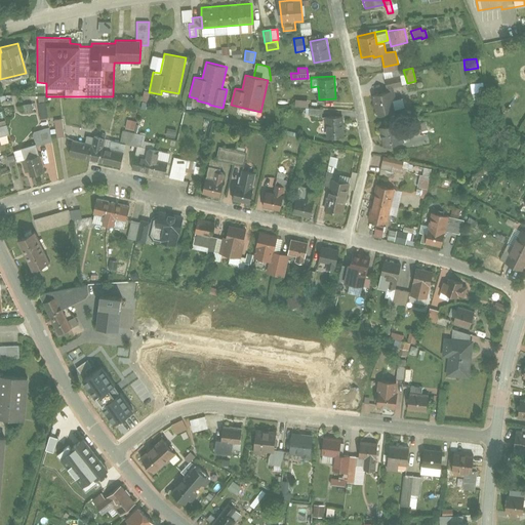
[(386,80),(387,88),(403,85),(402,77),(386,80)]
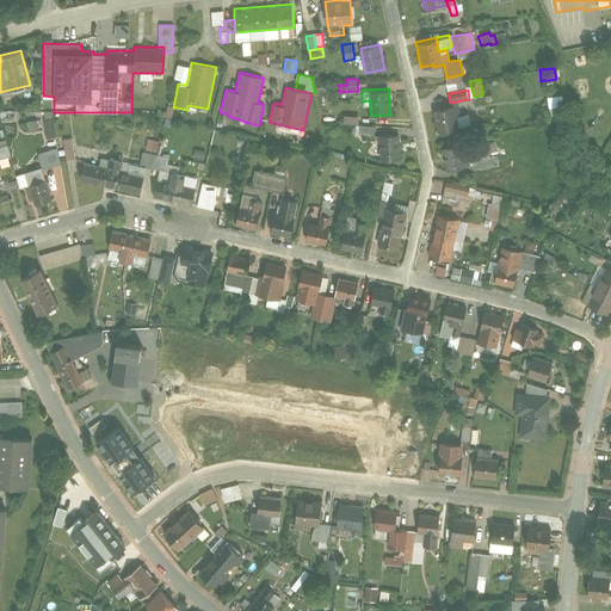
[(456,105),(433,109),(439,134),(461,129),(460,123),(470,121),(469,112),(457,115),(456,105)]
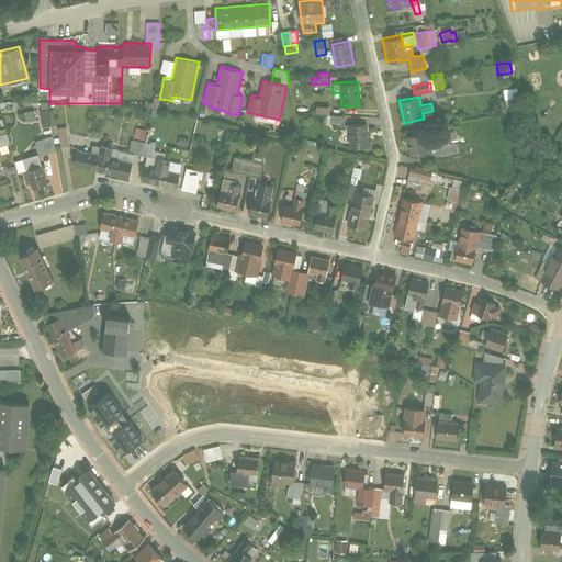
[(161,99),(159,99),(154,98),(152,108),(159,110),(161,99)]
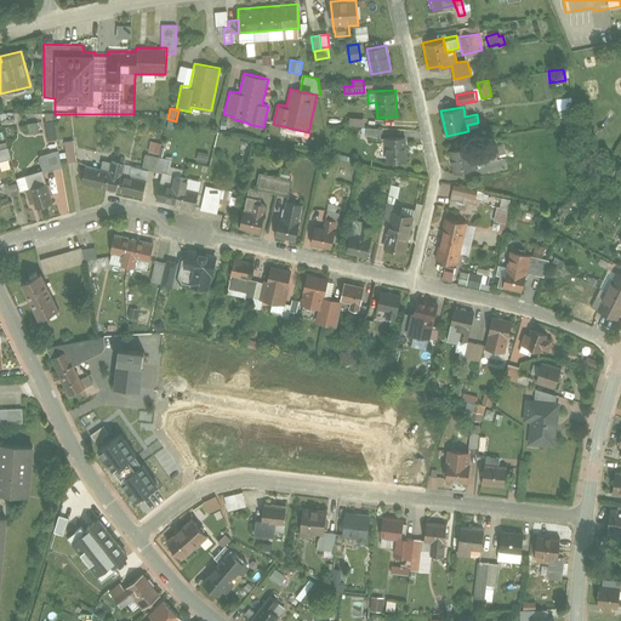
[(569,108),(554,109),(557,125),(571,123),(569,108)]
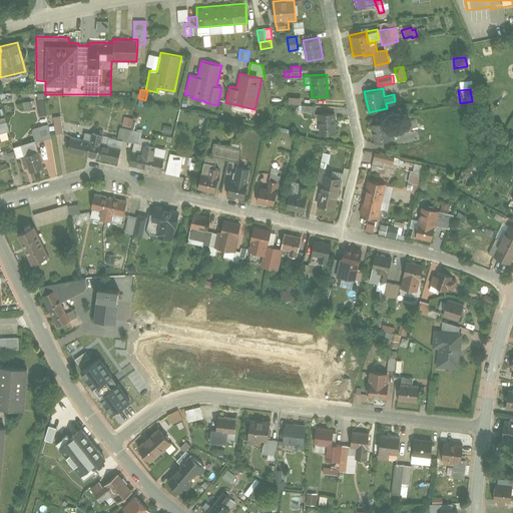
[(47,114),(45,99),(35,100),(38,116),(47,114)]
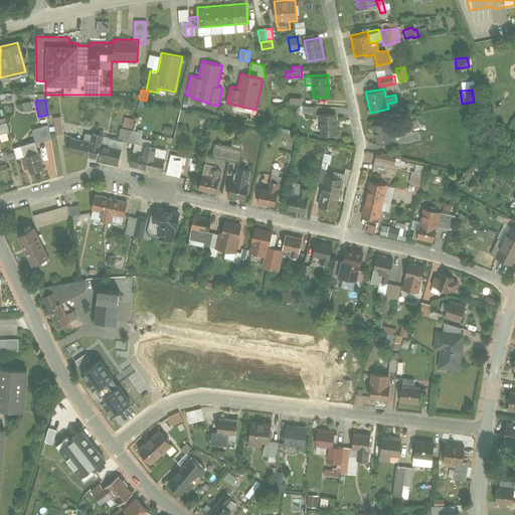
[(32,110),(30,101),(22,103),(24,112),(32,110)]
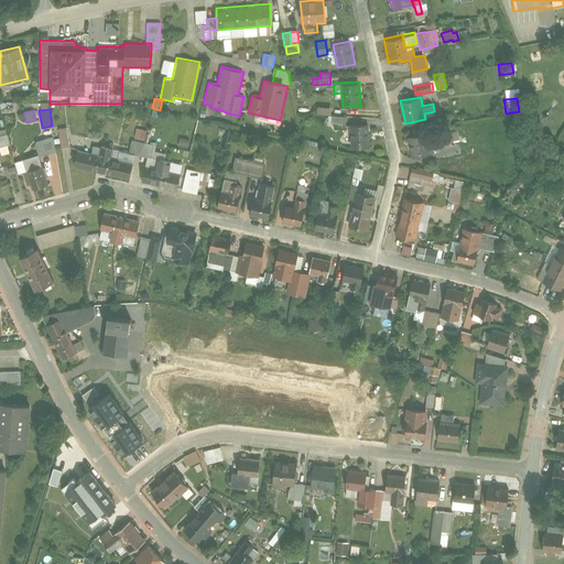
[(369,147),(368,122),(349,122),(350,148),(369,147)]
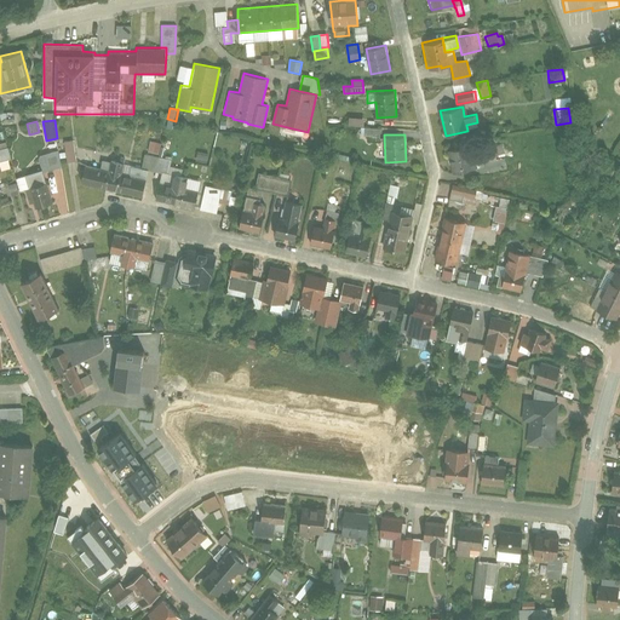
[(64,151),(65,158),(67,162),(76,161),(73,139),(63,141),(64,151)]
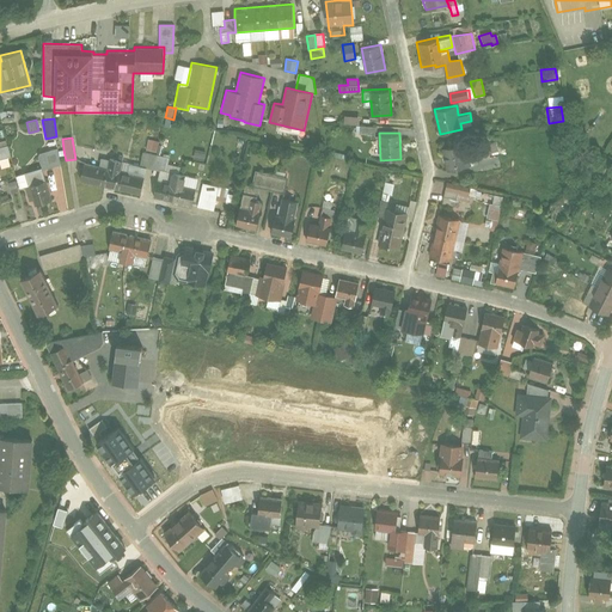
[(157,152),(159,140),(147,138),(145,150),(157,152)]
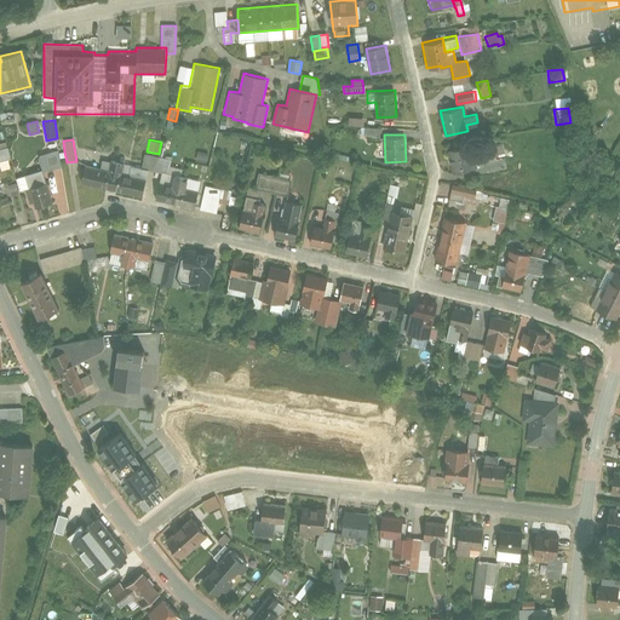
[(0,161),(11,159),(9,148),(6,148),(5,142),(0,143),(0,161)]
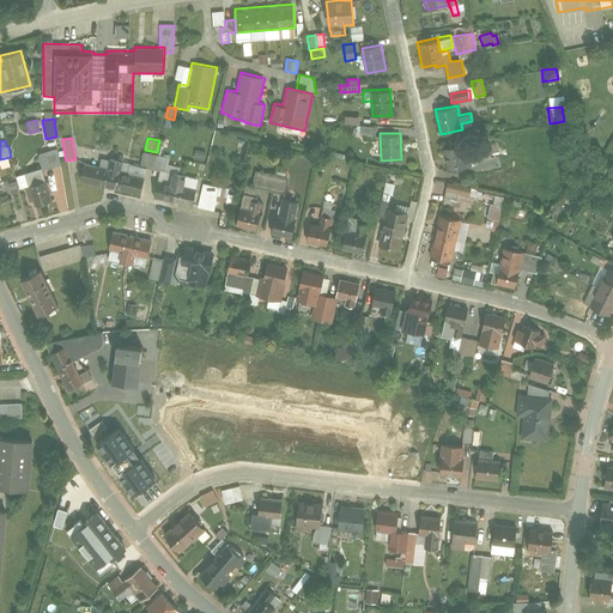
[(467,143),(443,147),(449,174),(472,168),(467,143)]
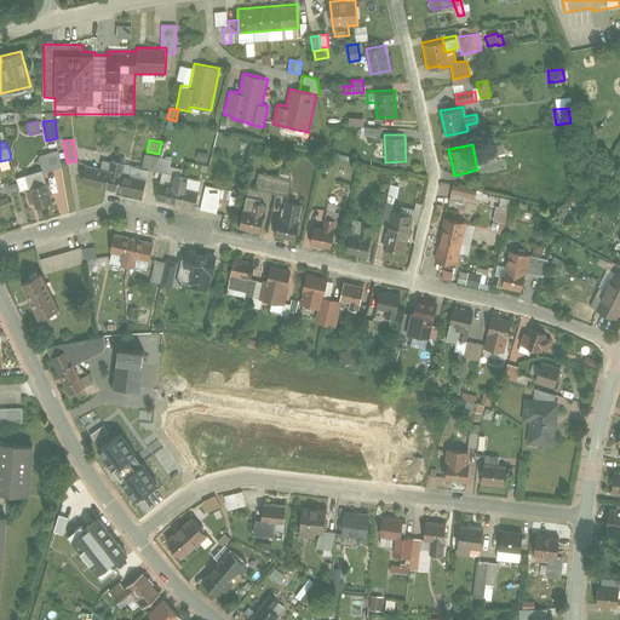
[(505,154),(504,144),(489,148),(491,156),(505,154)]
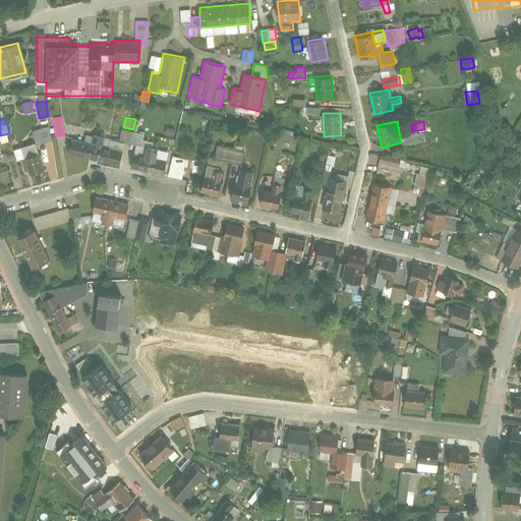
[(36,141),(37,143),(51,140),(50,133),(49,128),(49,125),(33,129),(35,142),(36,141)]
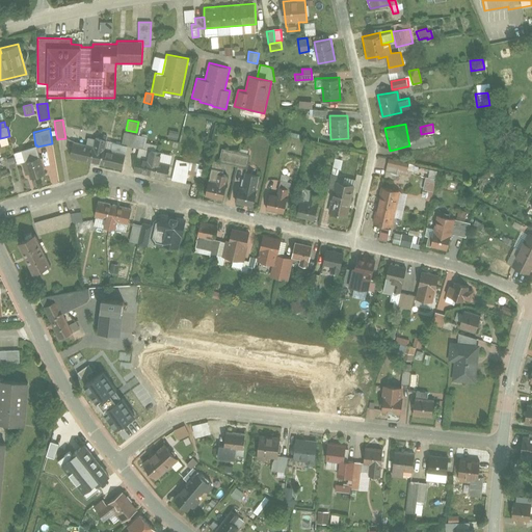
[(125,132),(122,144),(128,145),(138,148),(144,149),(144,148),(148,137),(125,132)]
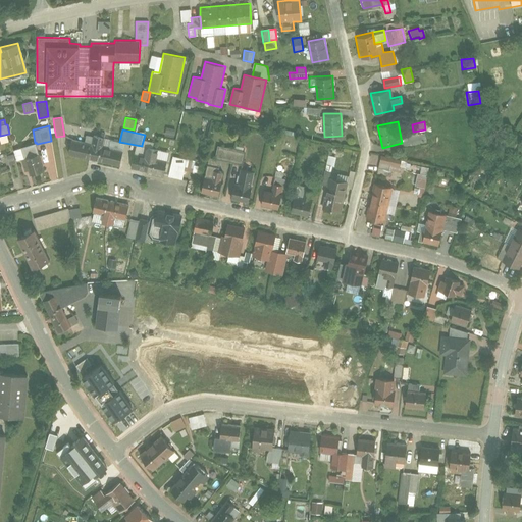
[(67,154),(119,165),(125,143),(119,142),(104,138),(104,136),(94,133),(93,136),(86,134),(85,141),(71,138),(67,154)]
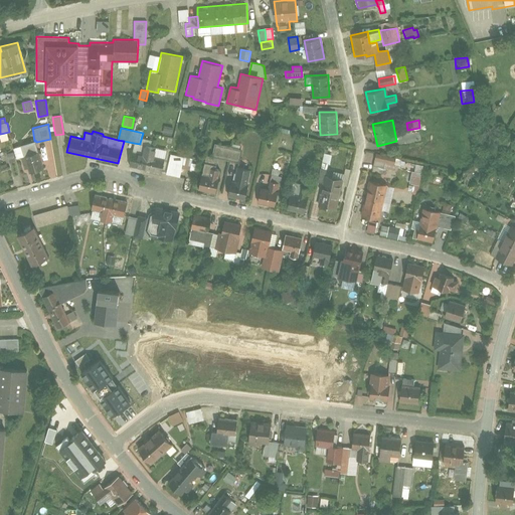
[(16,158),(21,157),(39,152),(36,142),(35,140),(34,141),(13,147),(16,158)]
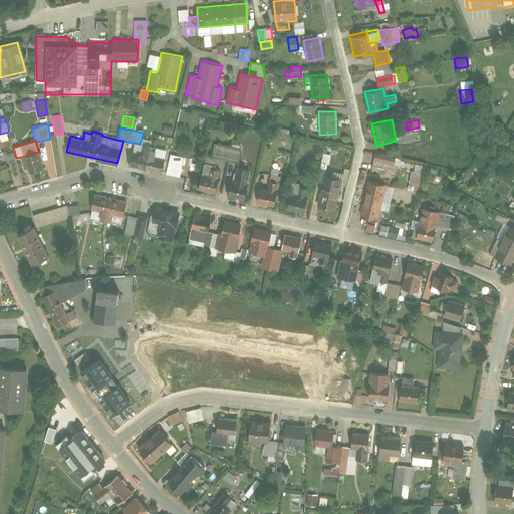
[(140,144),(134,143),(129,166),(165,175),(170,155),(170,153),(156,149),(156,147),(140,143),(140,144)]
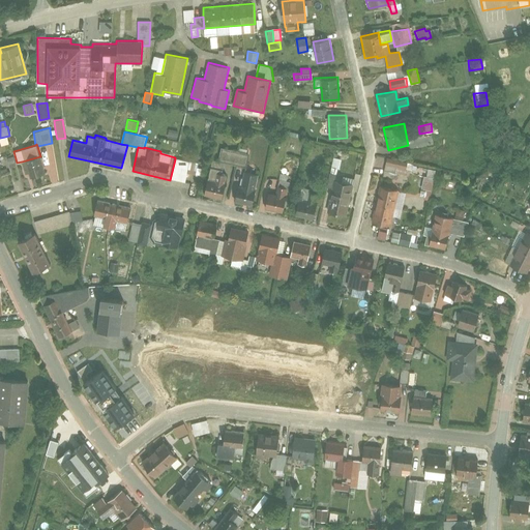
[(212,160),(204,195),(227,200),(235,166),(245,168),(248,153),(221,147),(216,162),(212,160)]
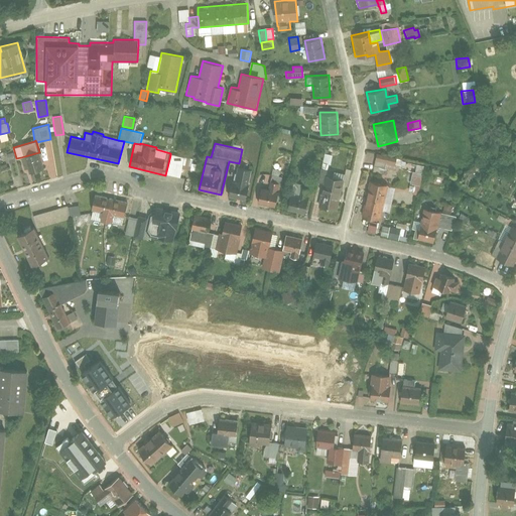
[(44,168),(39,152),(21,157),(25,169),(28,168),(30,173),(44,168)]
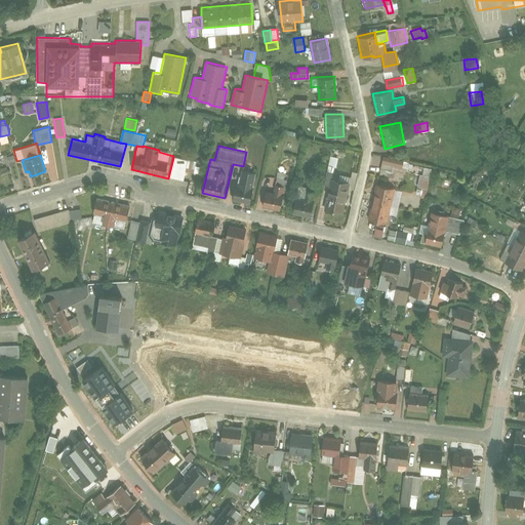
[(330,156),(324,185),(330,187),(331,177),(334,178),(338,158),(330,156)]
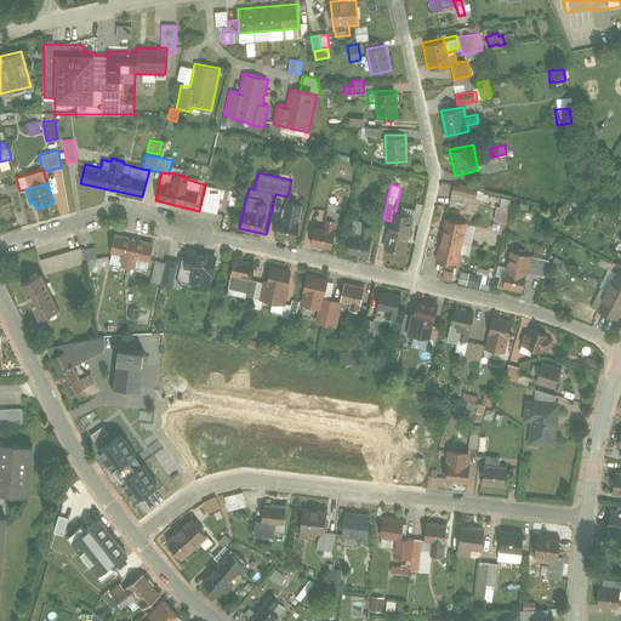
[(222,191),(205,187),(199,211),(217,215),(222,191)]
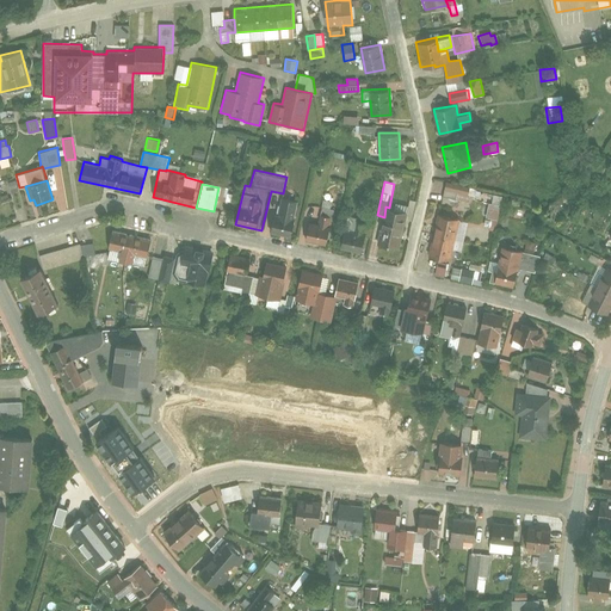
[(469,189),(445,184),(443,195),(468,199),(469,189)]
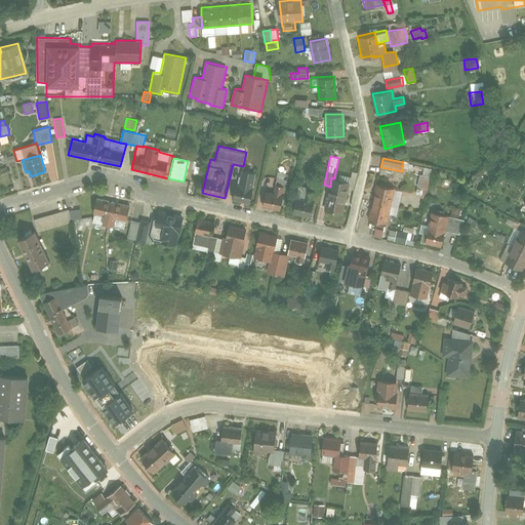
[(468,189),(480,193),(483,184),(487,186),(494,166),(473,174),(468,189)]
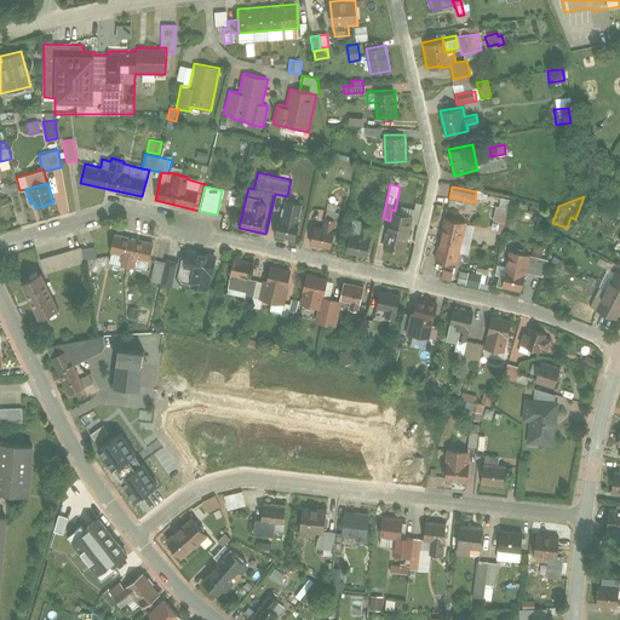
[(511,200),(501,197),(497,219),(506,222),(511,200)]
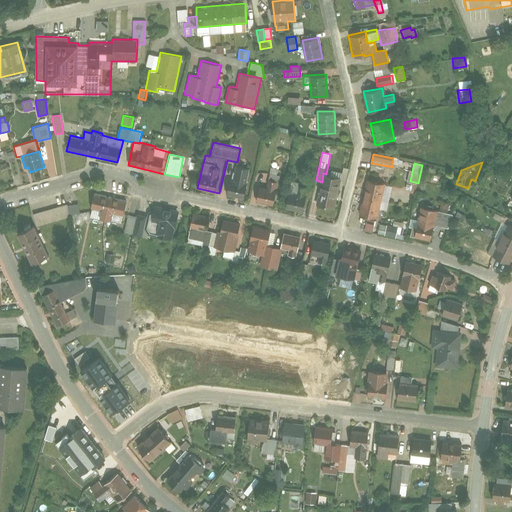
[(230,179),(227,195),(244,199),(247,183),(246,182),(249,168),(237,165),(233,179),(230,179)]
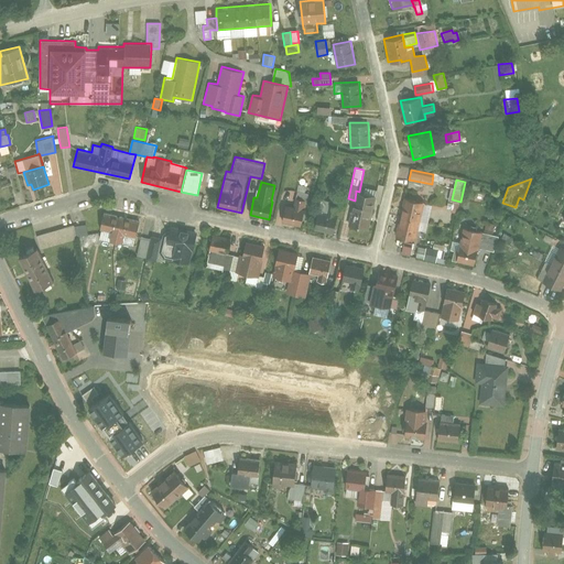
[(285,203),(282,221),(302,226),(308,194),(304,193),(305,186),(297,185),(293,205),(285,203)]
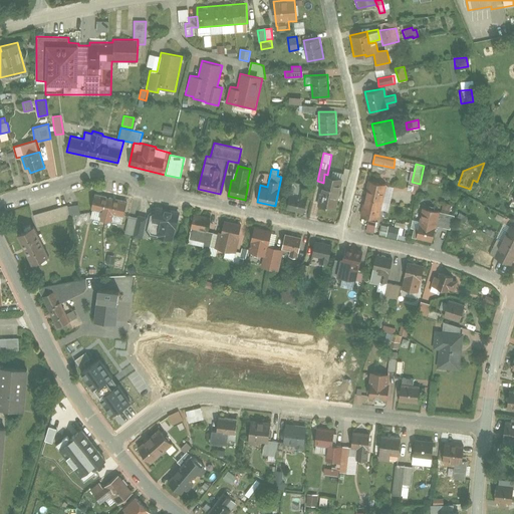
[(336,209),(343,179),(327,175),(324,174),(323,183),(317,205),(336,209)]
